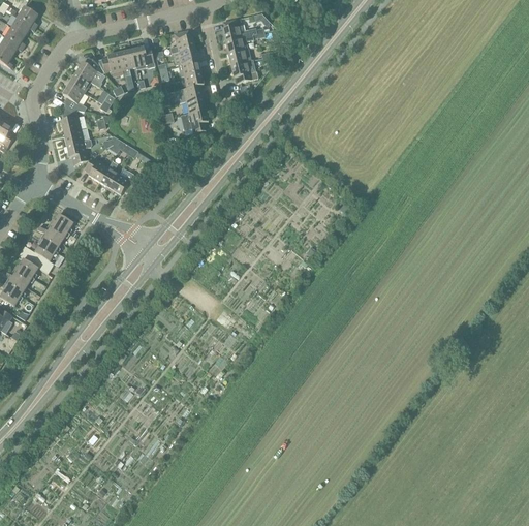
[(8,5),(6,9),(13,13),(16,9),(8,5)]
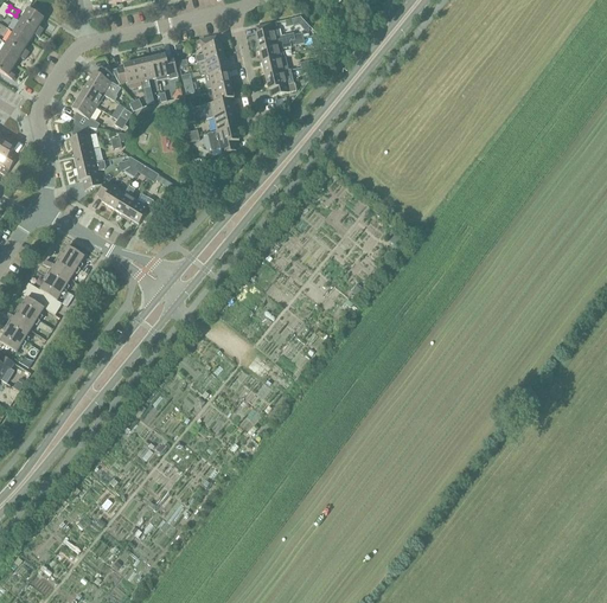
[(20,19),(40,31),(43,27),(38,25),(43,17),(27,6),(20,19)]
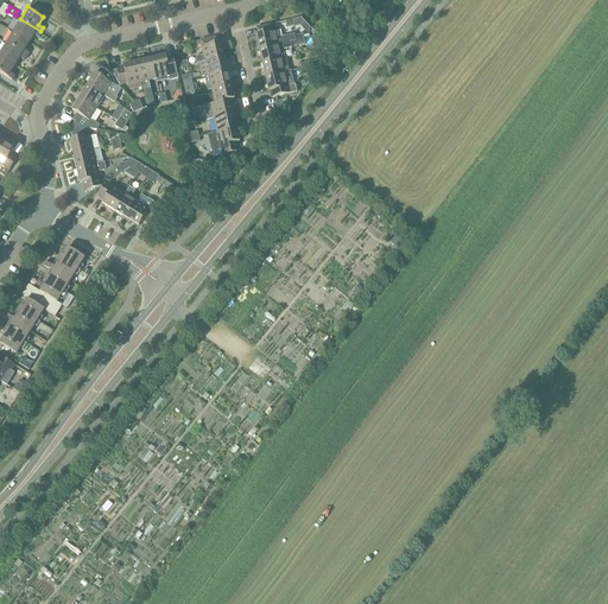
[(302,16),(292,17),(295,23),(301,21),(306,29),(311,25),(302,16)]
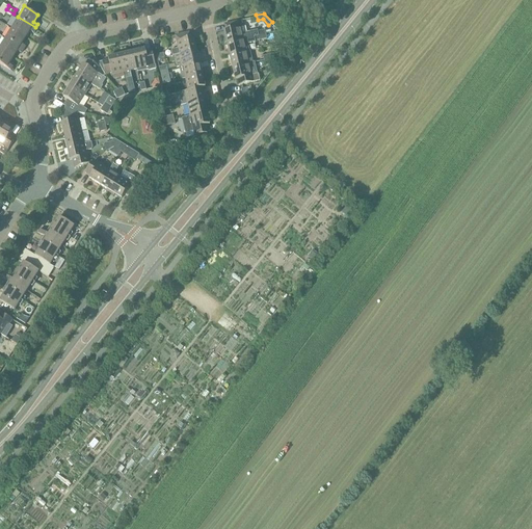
[(33,30),(35,27),(18,17),(11,26),(25,35),(29,28),(33,30)]
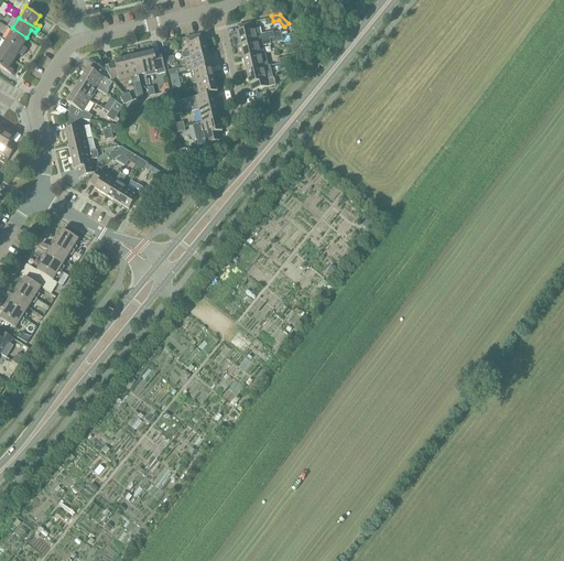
[(269,36),(274,35),(282,33),(295,31),(291,25),(281,29),(281,30),(273,31),(273,29),(257,33),(253,20),(239,23),(240,30),(237,30),(240,43),(258,39),(269,36)]
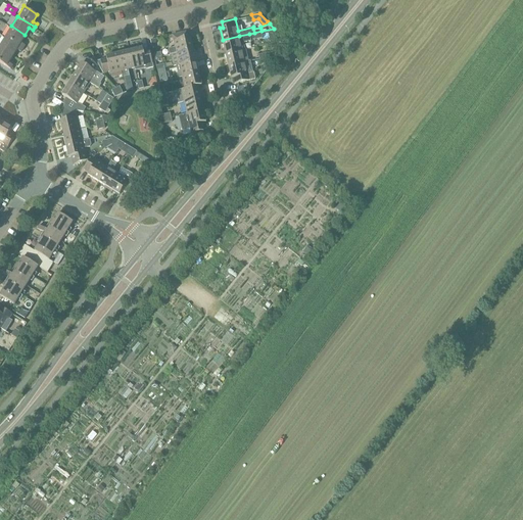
[(20,41),(25,35),(11,26),(5,35),(22,46),(25,43),(20,41)]
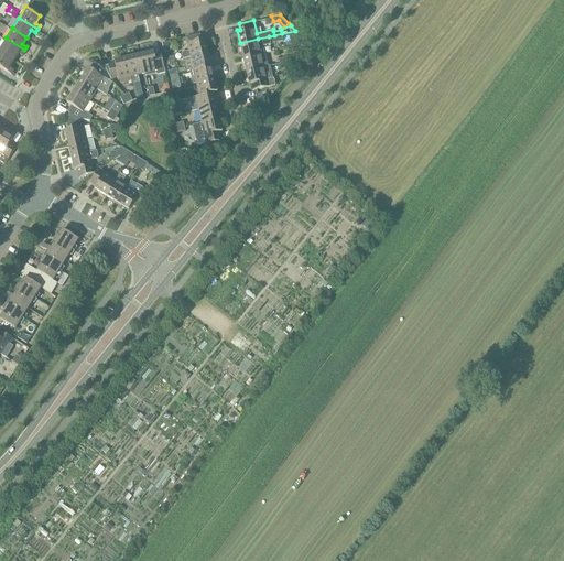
[(190,55),(207,51),(204,38),(203,39),(201,31),(185,35),(188,49),(182,51),(183,56),(190,55)]
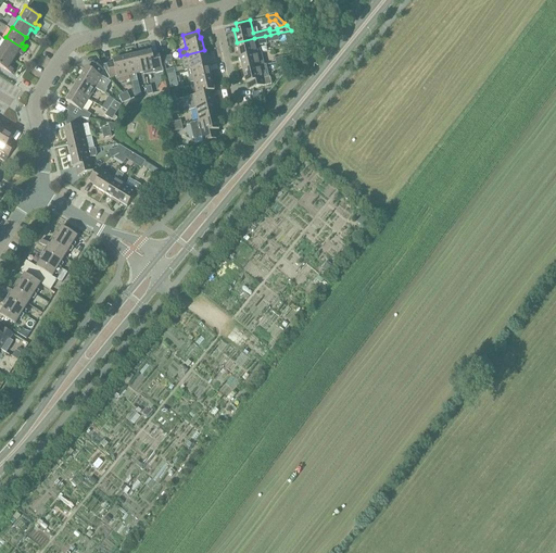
[(238,49),(240,55),(257,51),(261,50),(260,44),(267,41),(265,36),(254,38),(237,42),(238,49)]
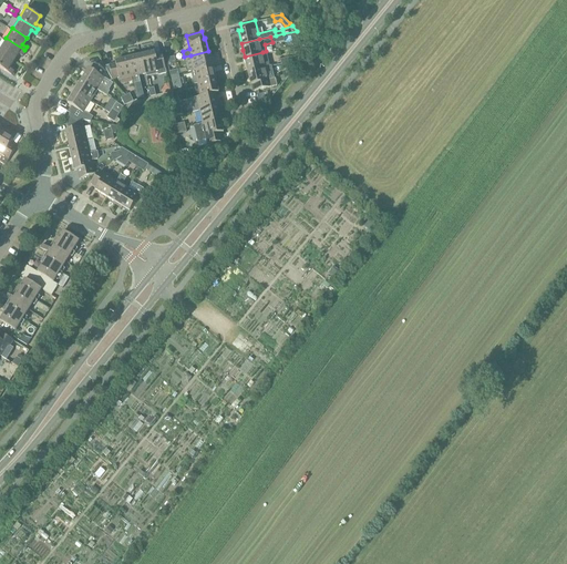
[(22,54),(24,50),(6,38),(0,45),(0,49),(13,59),(18,51),(22,54)]
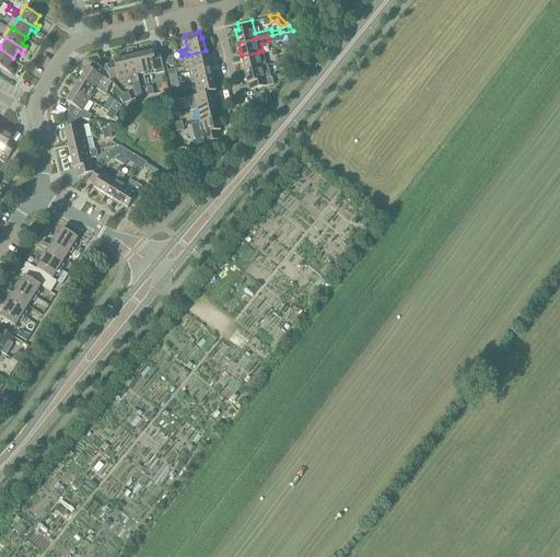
[(9,65),(13,58),(0,48),(0,64),(11,71),(13,67),(9,65)]
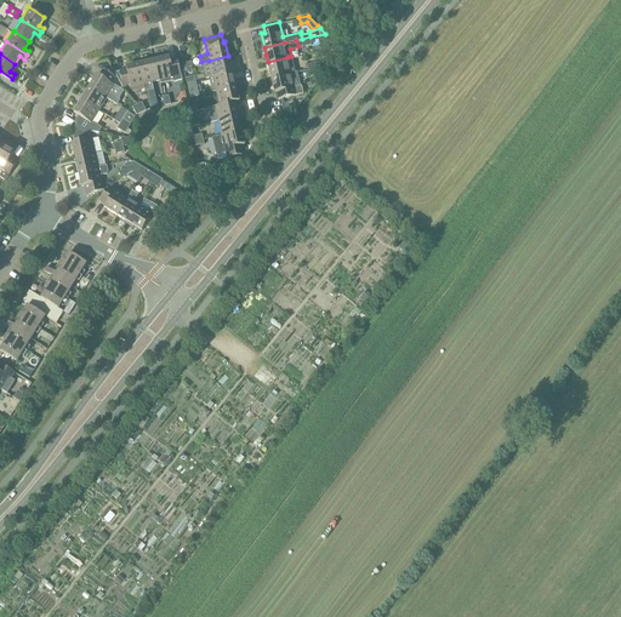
[(169,55),(154,57),(159,78),(160,81),(172,78),(175,79),(182,78),(177,55),(170,57),(169,55)]
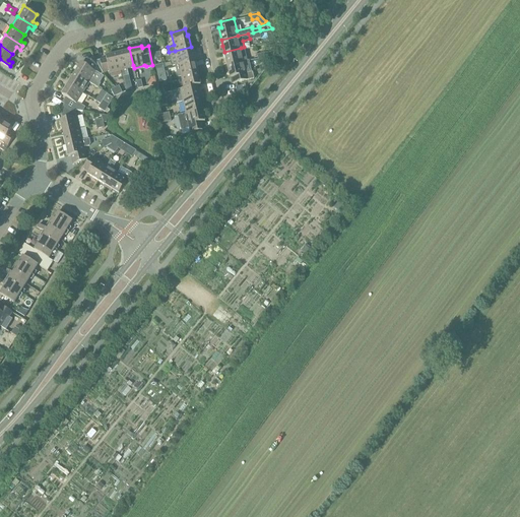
[(178,63),(194,59),(191,47),(175,51),(178,63)]
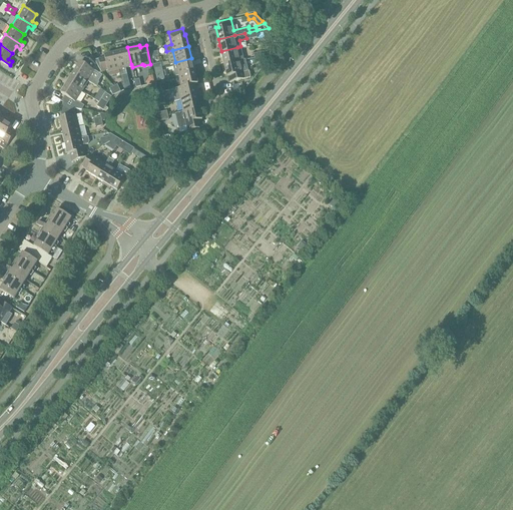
[(125,66),(131,64),(127,47),(116,50),(120,67),(121,73),(126,72),(125,66)]
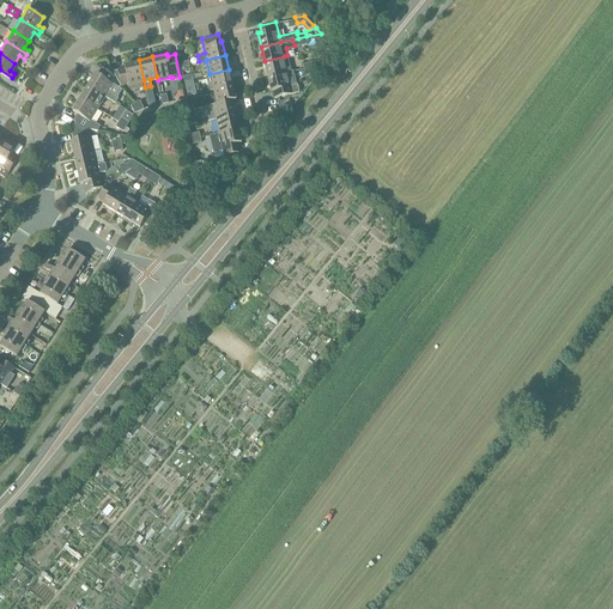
[(268,75),(287,71),(284,56),(265,61),(268,75)]
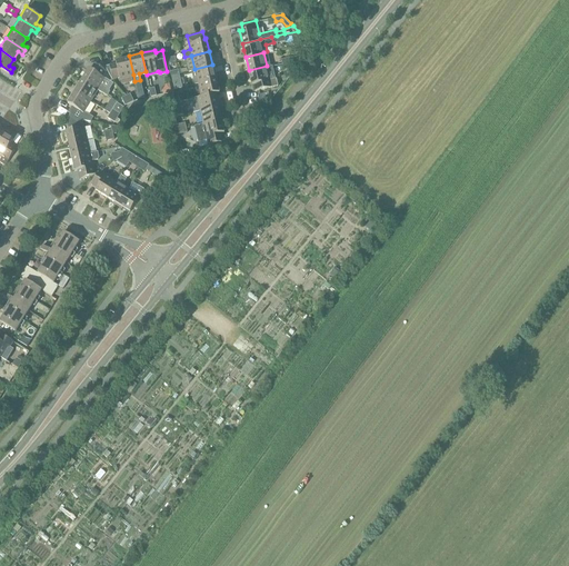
[(120,78),(133,75),(129,56),(116,59),(116,61),(105,65),(112,78),(119,76),(120,78)]
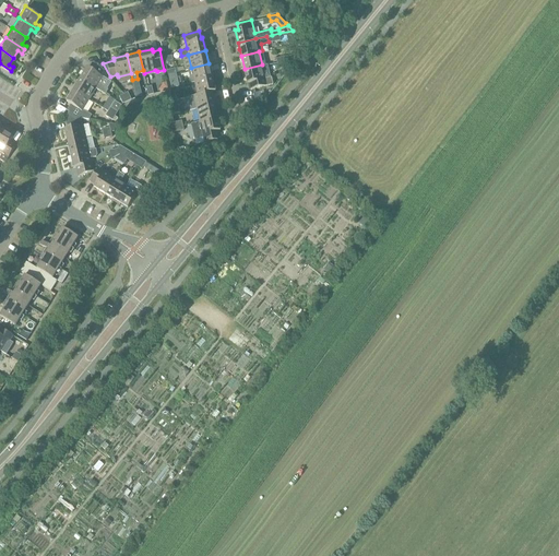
[(80,77),(95,86),(105,93),(108,89),(107,86),(102,82),(105,77),(100,74),(104,68),(93,61),(90,67),(87,66),(80,77)]
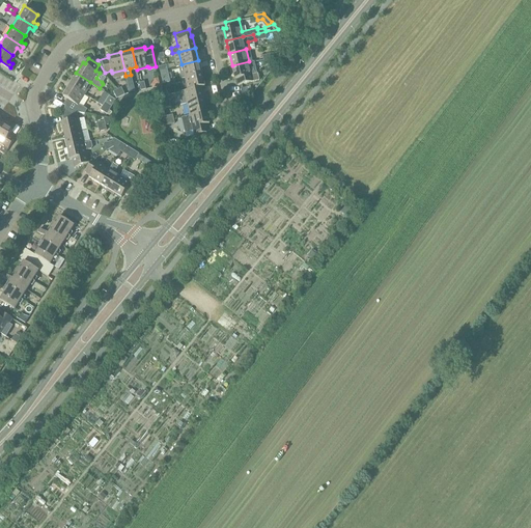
[(185,77),(201,73),(198,60),(182,64),(185,77)]
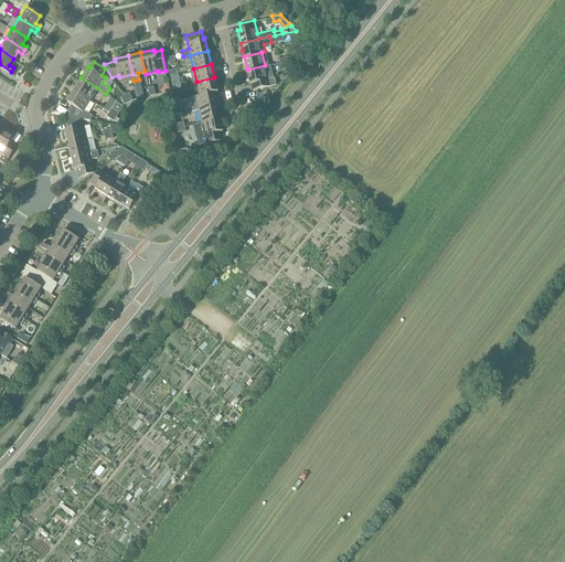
[(265,65),(247,70),(249,83),(252,82),(254,88),(276,83),(274,76),(270,64),(265,65)]
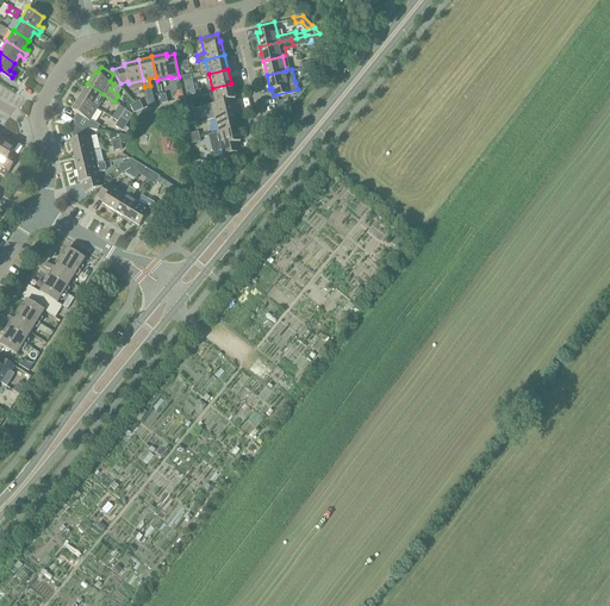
[(97,107),(104,94),(87,83),(80,97),(97,107)]
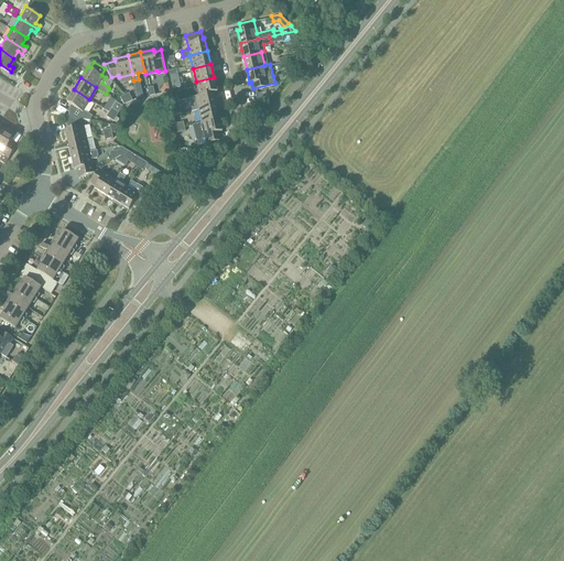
[(213,90),(217,90),(214,77),(196,82),(199,94),(213,90)]
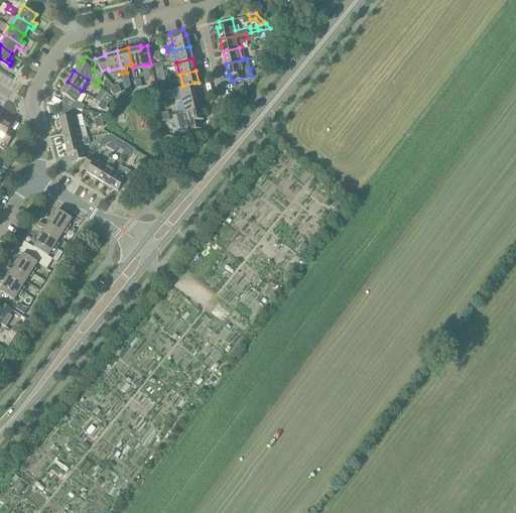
[(76,100),(82,91),(68,82),(60,92),(65,95),(61,100),(63,101),(61,105),(74,107),(75,107),(78,101),(76,100)]
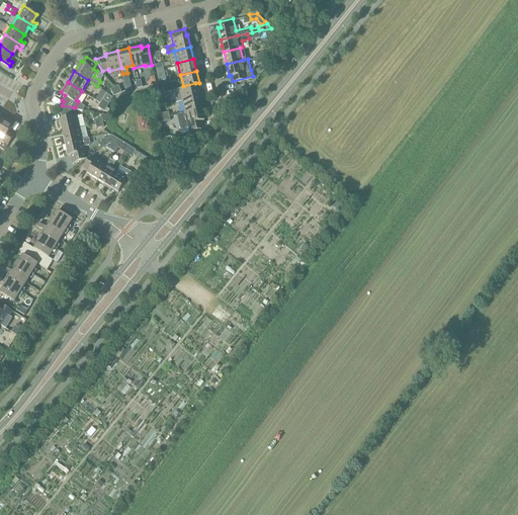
[(198,95),(195,83),(183,86),(179,87),(182,99),(198,95)]
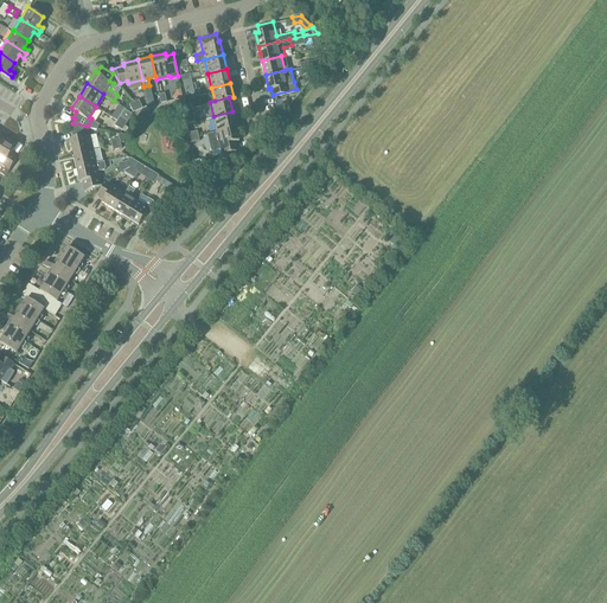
[(196,106),(192,107),(183,109),(186,122),(196,120),(193,110),(197,110),(196,106)]
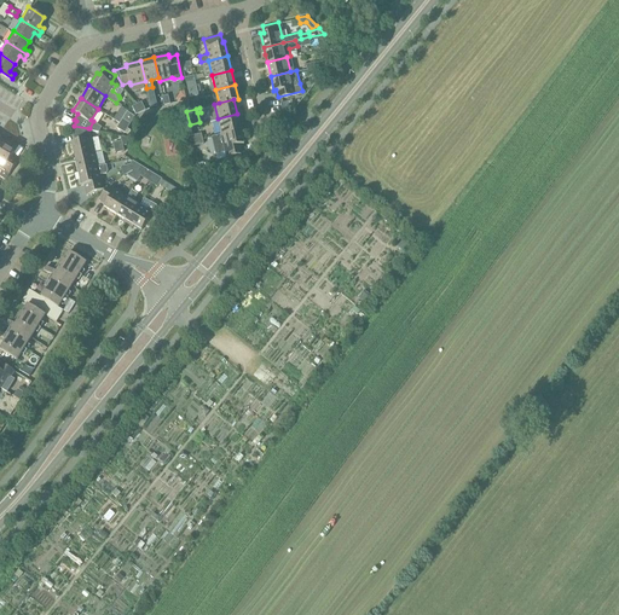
[(122,117),(120,122),(127,127),(134,114),(127,109),(122,117)]
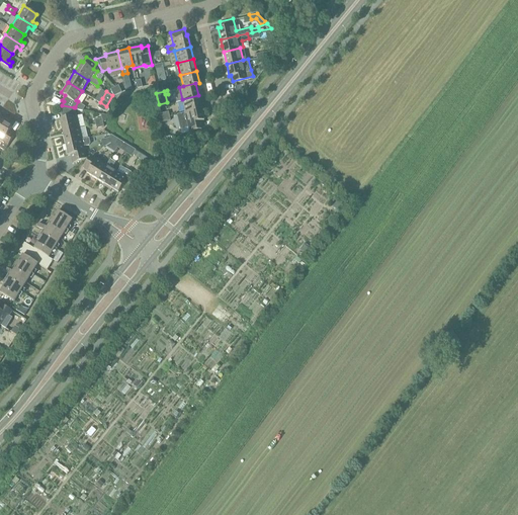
[(85,103),(96,103),(96,95),(85,94),(85,103)]
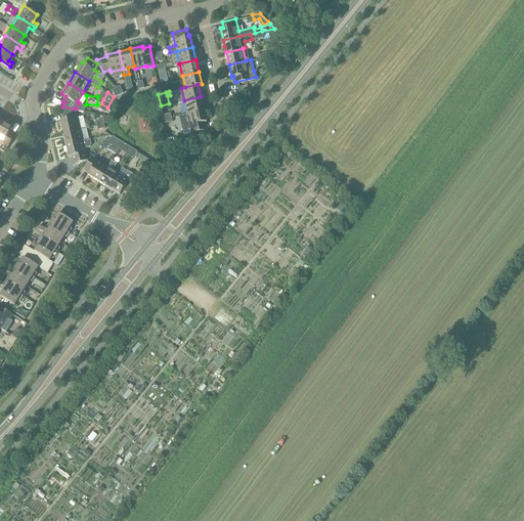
[(186,113),(204,109),(203,103),(204,103),(204,102),(203,98),(202,97),(201,97),(201,96),(184,100),(186,113)]
